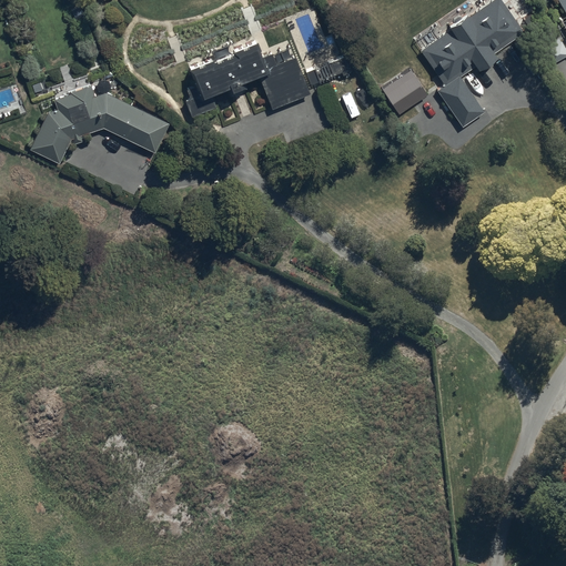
[(463,128),(485,113),(462,78),(477,68),(479,72),(497,60),(495,56),(519,39),(512,27),(517,22),(501,0),(496,0),(468,19),(467,17),(451,28),(453,31),(421,52),(445,87),(438,91),(463,128)]
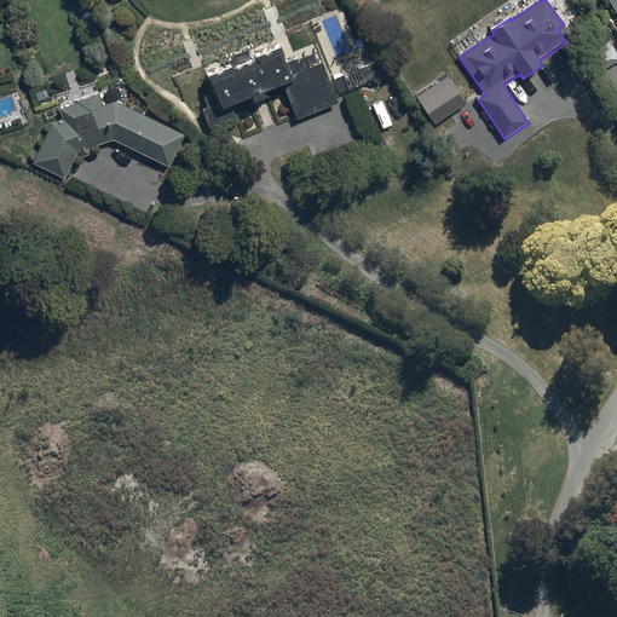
[(616,52),(610,41),(593,52),(605,71),(616,63),(616,52)]
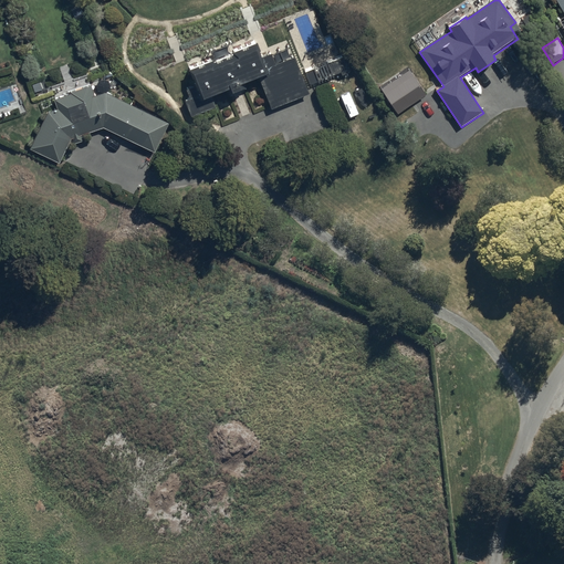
[(258,75),(272,111),(310,95),(294,58),(277,65),(272,54),(263,58),(258,43),(247,48),(248,50),(243,51),(242,50),(232,54),(233,55),(231,56),(231,58),(226,60),(225,58),(220,60),(221,62),(217,64),(216,60),(202,65),(204,66),(199,69),(198,66),(189,70),(196,87),(187,91),(190,100),(185,102),(191,118),(217,107),(211,95),(229,89),(230,93),(239,89),(238,84),(258,75)]
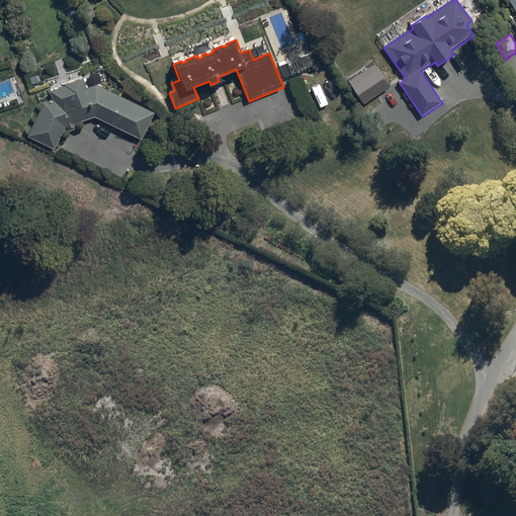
[(391,88),(375,65),(348,82),(363,105),(391,88)]
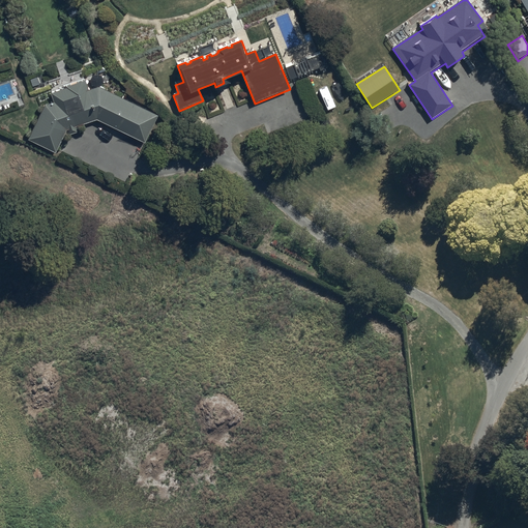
[(62,140),(81,132),(79,127),(97,121),(145,144),(159,117),(99,87),(89,91),(86,82),(52,94),(55,106),(47,106),(29,141),(56,153),(62,140)]
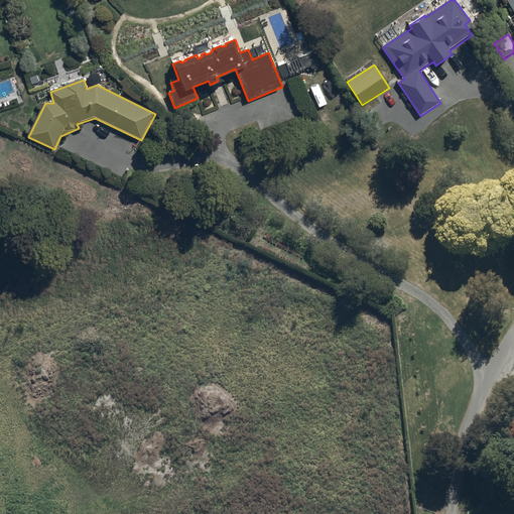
All buildings are outlined.
